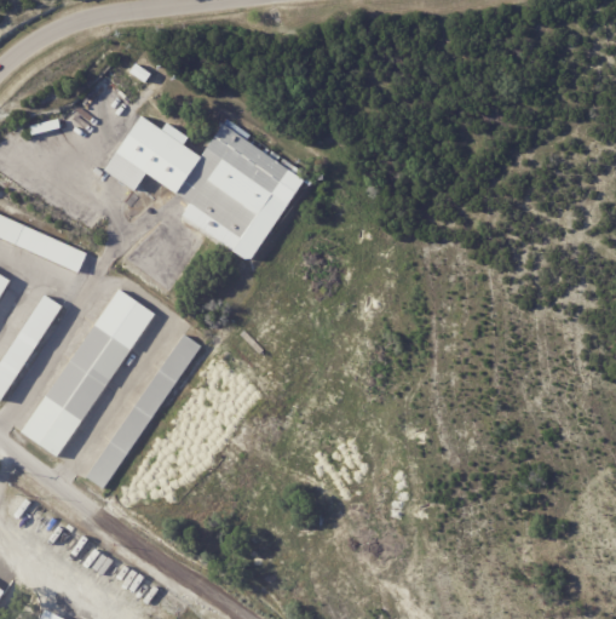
[(223,124),(305,181),(252,259),(246,259),(234,251),(242,239),(116,153),(142,116),(201,158),(223,124)]
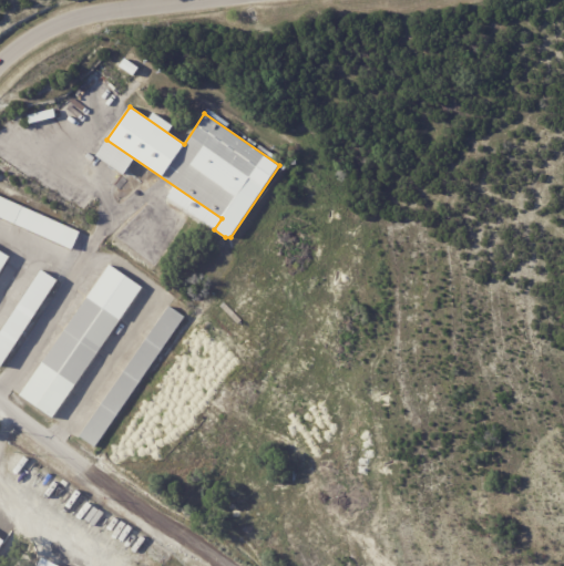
[(0,195),(79,232),(71,249),(0,217),(0,195)]
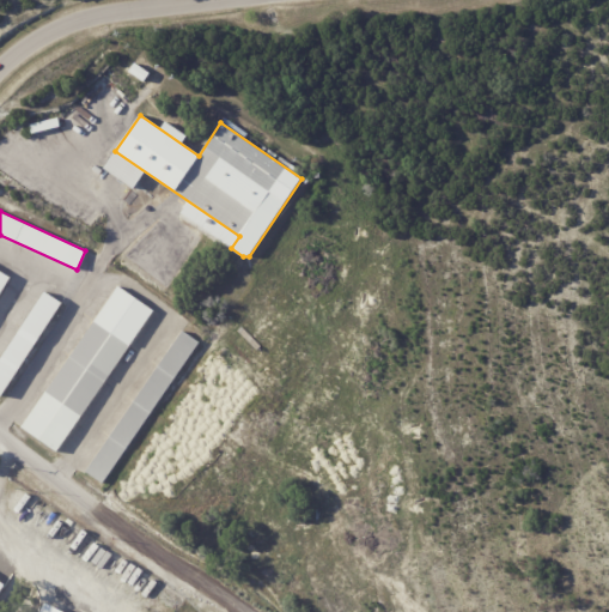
[(0,272),(10,278),(0,294),(0,272)]
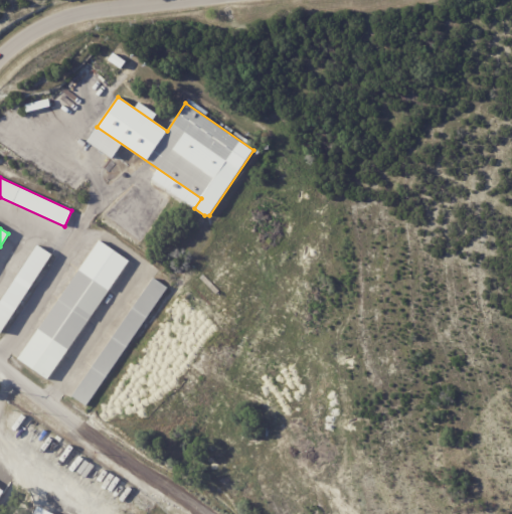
[(47,379),(47,380),(17,359),(99,240),(129,261),(47,379)]
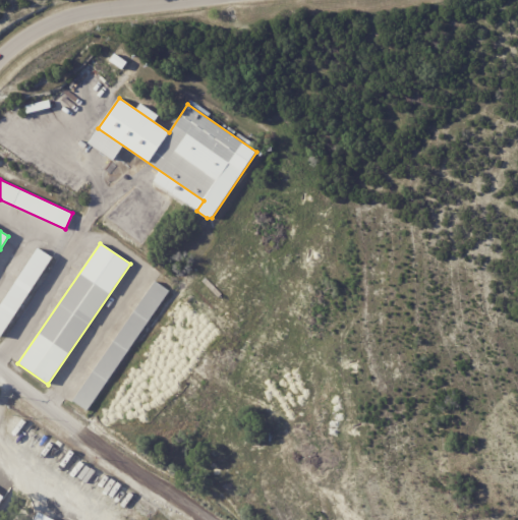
[(52,257),(1,338),(0,337),(0,305),(38,248),(52,257)]
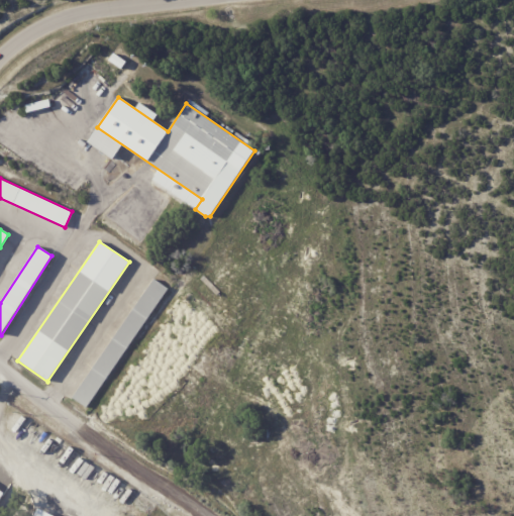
[(152,279),(166,288),(84,407),(71,397),(151,278),(152,279)]
